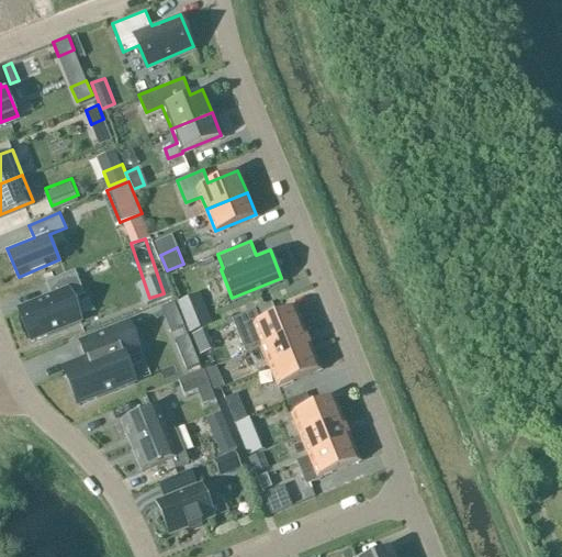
[(46,279),(52,293),(19,307),(31,338),(80,319),(71,298),(85,292),(75,268),(46,279)]
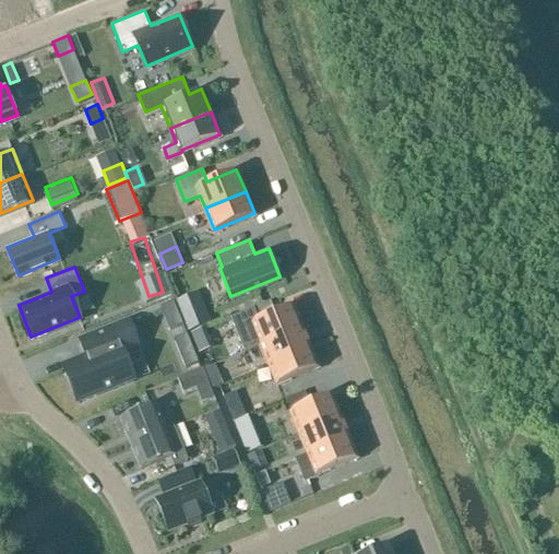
[(189,326),(212,317),(199,286),(176,295),(189,326)]
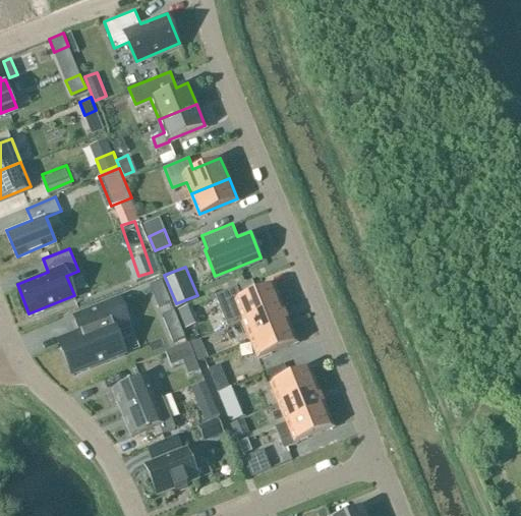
[(162,278),(150,283),(158,304),(170,299),(162,278)]
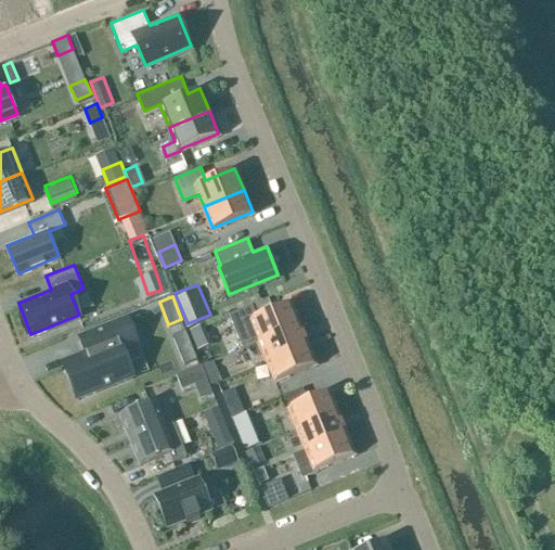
[(299,321),(291,302),(250,317),(258,337),(299,321)]
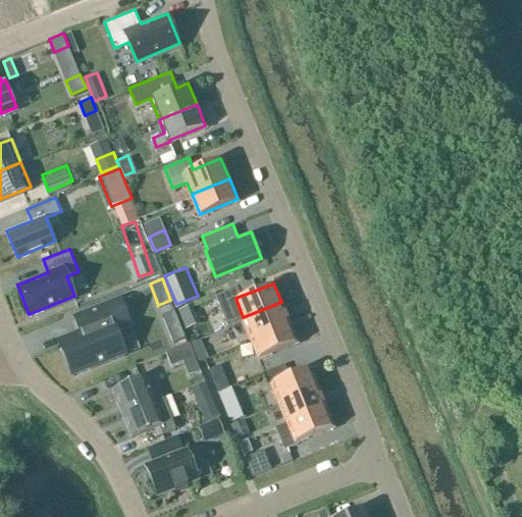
[(65,318),(72,337),(51,346),(63,377),(116,356),(104,326),(119,320),(110,300),(65,318)]
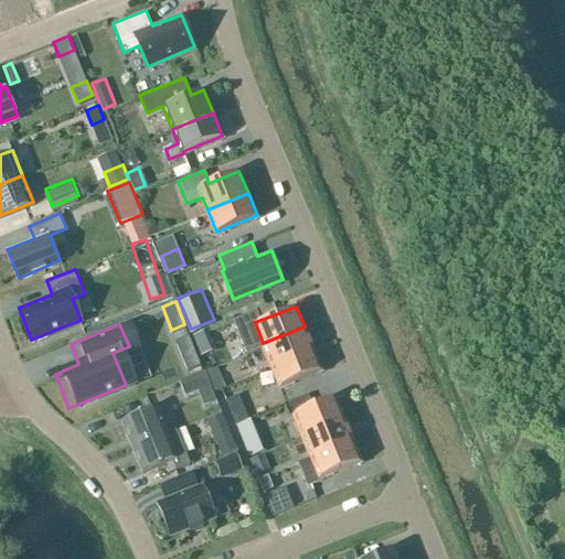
[(206,326),(190,333),(193,341),(210,334),(206,326)]
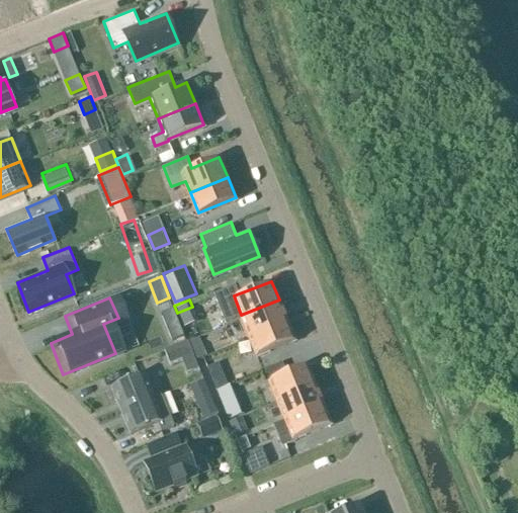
[(286,320),(279,300),(241,315),(249,335),(286,320)]
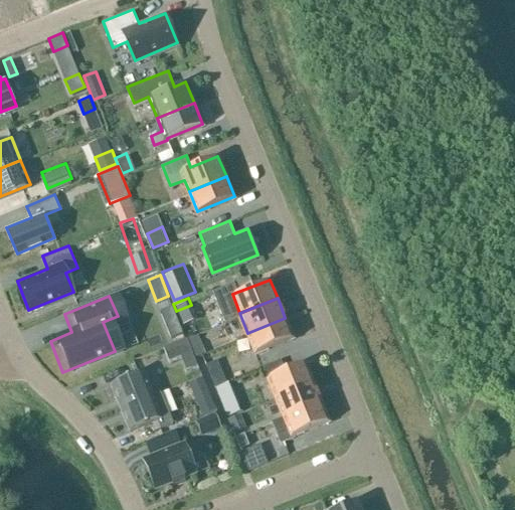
[(285,318),(247,333),(255,352),(293,337),(285,318)]
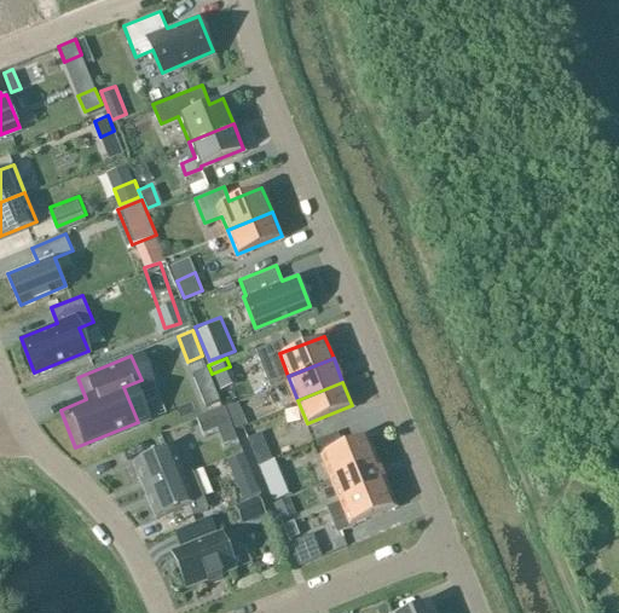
[(230,417),(243,411),(238,399),(225,405),(230,417)]
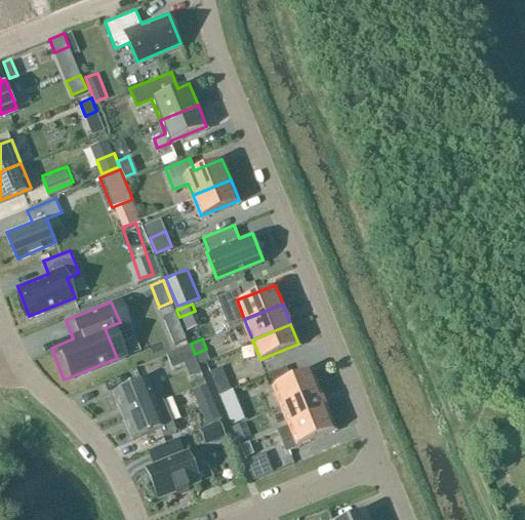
[(219,392),(231,387),(221,364),(210,369),(219,392)]
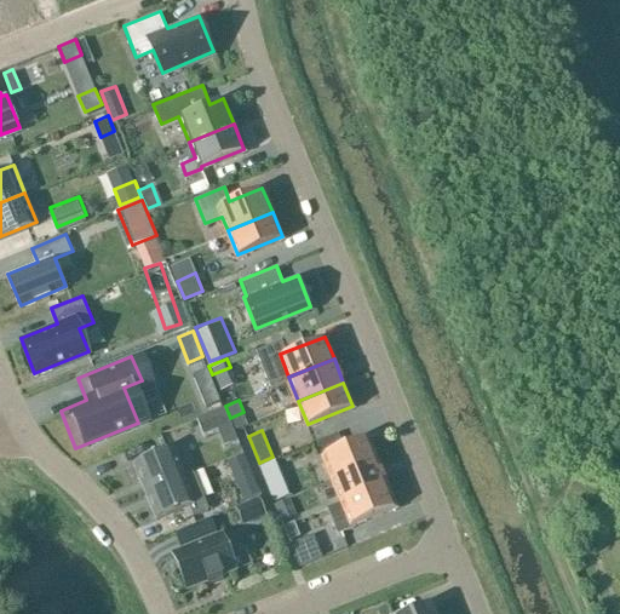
[(332,477),(377,459),(367,435),(322,453),(332,477)]
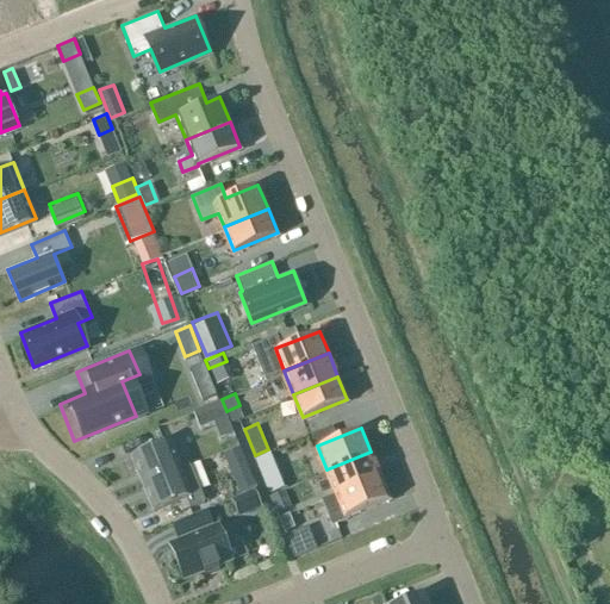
[(170,437),(131,453),(143,480),(181,465),(170,437)]
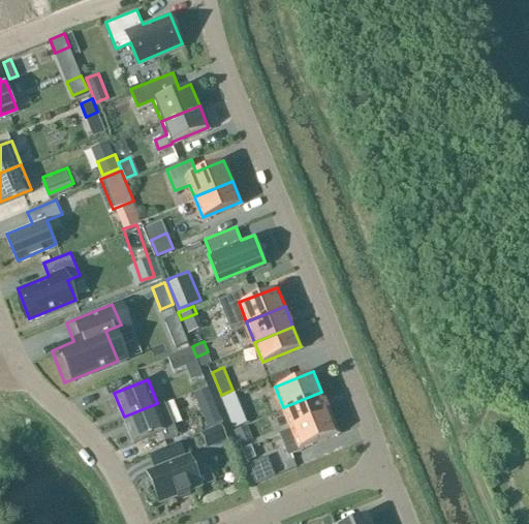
[(249,420),(237,390),(221,396),(234,426),(249,420)]
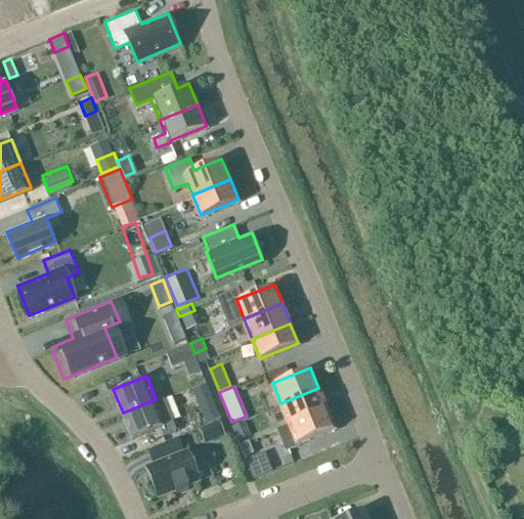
[(318,388),(280,403),(289,423),(326,407),(318,388)]
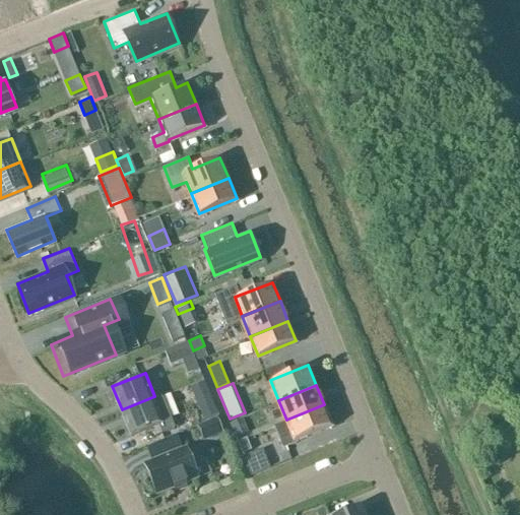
[(154,396),(122,409),(131,434),(158,423),(161,430),(175,425),(161,393),(154,396)]
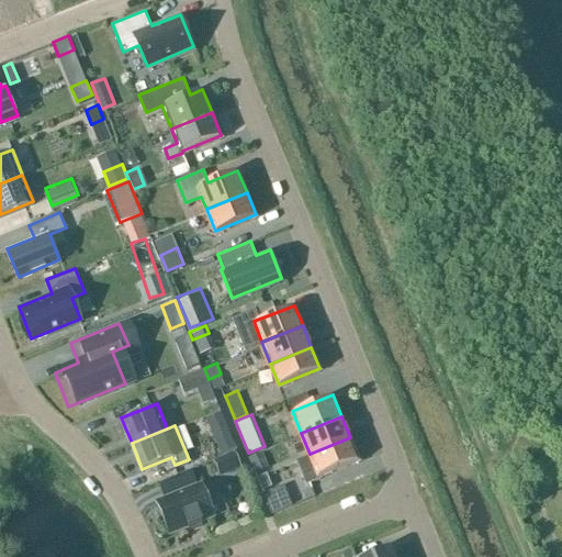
[(350,437),(310,454),(314,466),(302,471),(306,481),(321,476),(319,475),(358,458),(350,437)]
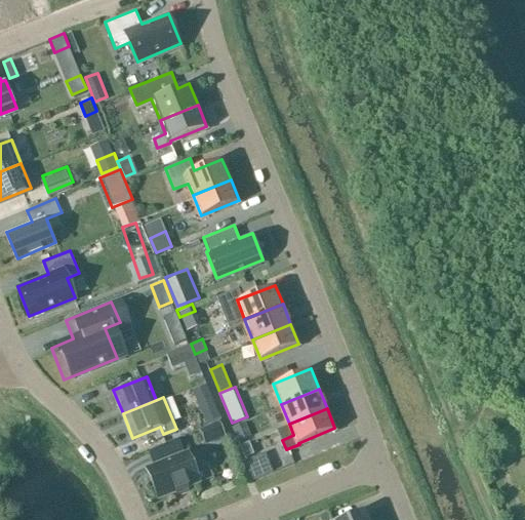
[(218,420),(199,427),(206,442),(225,435),(218,420)]
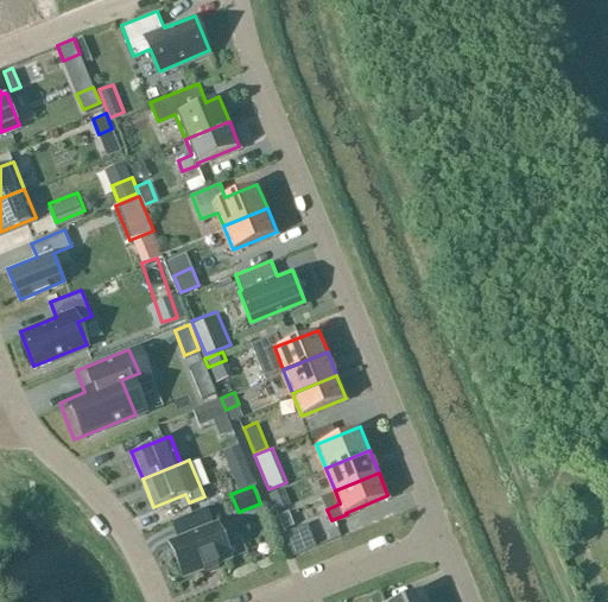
[(283,486),(268,492),(274,507),(289,501),(283,486)]
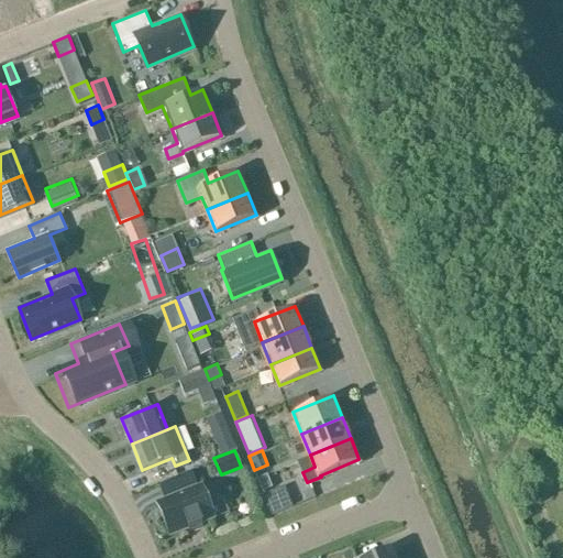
[(267,471),(257,476),(262,489),(272,484),(267,471)]
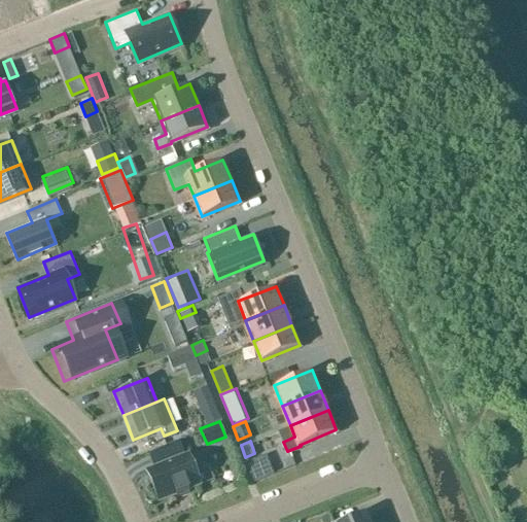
[(187,452),(147,468),(160,499),(176,492),(177,493),(189,488),(189,487),(200,483),(187,452)]
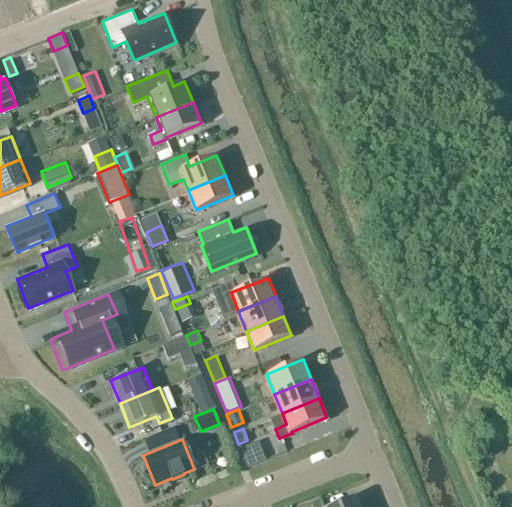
[(329,506),(362,506),(358,495),(329,506)]
